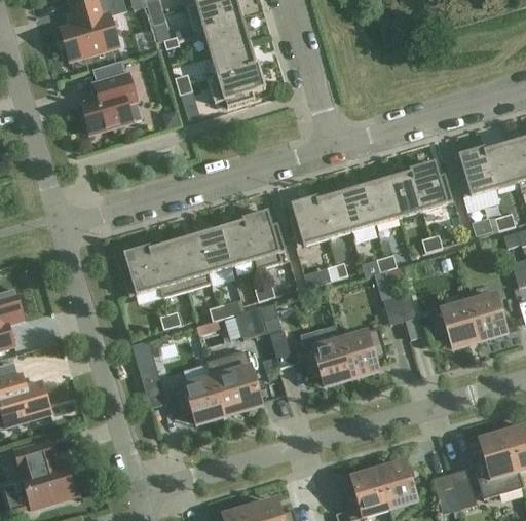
[(74,23),(60,27),(70,60),(119,45),(110,15),(126,10),(123,0),(95,0),(70,7),(74,23)]
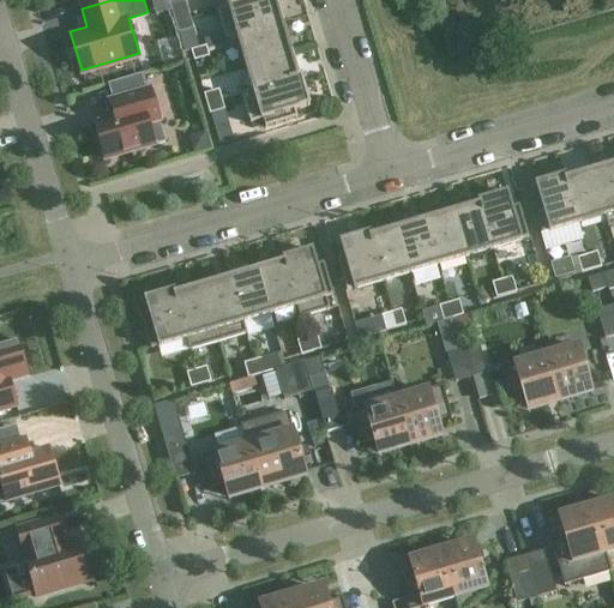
[(242,0),(229,4),(229,2),(217,6),(227,36),(238,32),(238,31),(284,18),(284,17),(282,17),(276,0),(242,0)]
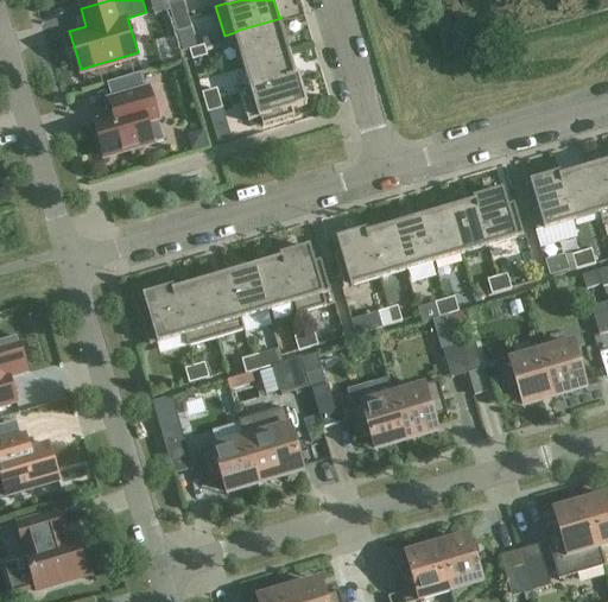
[(185,5),(171,8),(175,18),(189,14),(185,5)]
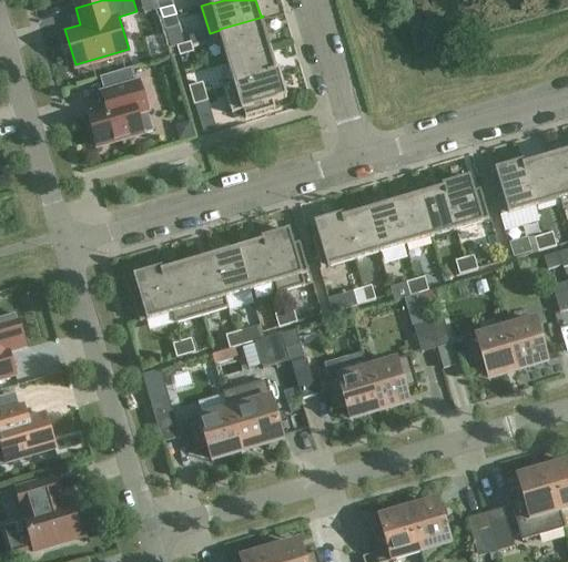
[(179,22),(176,13),(163,17),(165,27),(179,22)]
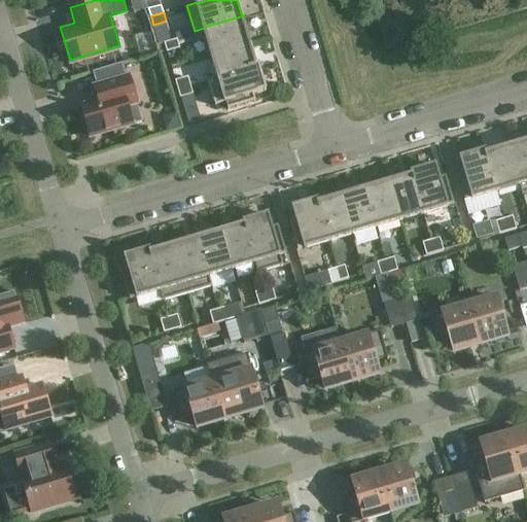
[(244,16),(244,15),(204,27),(204,28),(210,50),(251,39),(251,38),(248,38),(242,16),(244,16)]
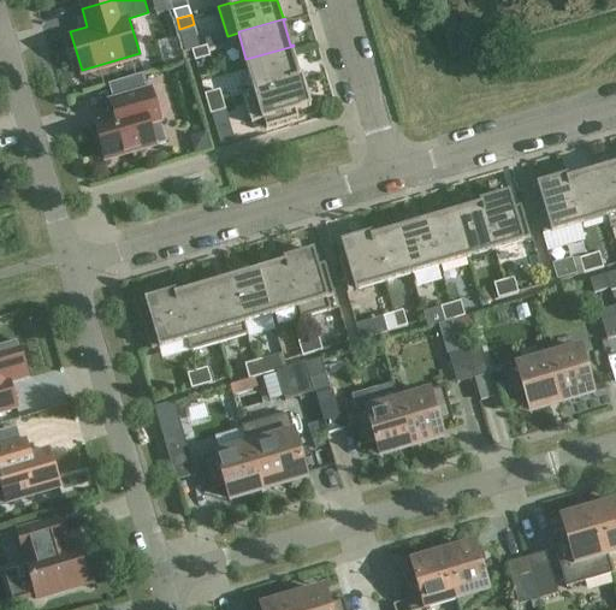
[(195,57),(209,52),(207,42),(193,46),(195,57)]
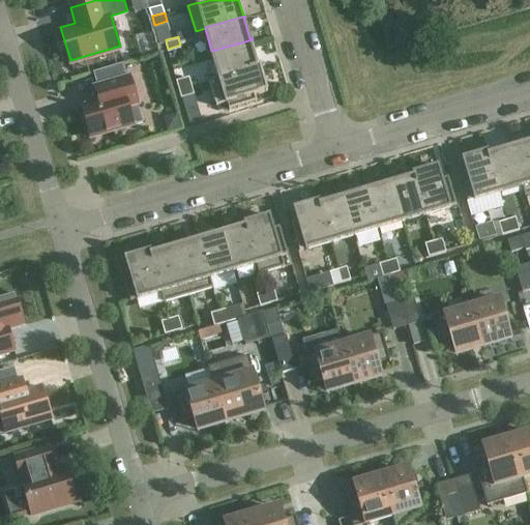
[(253,39),(211,51),(218,74),(218,75),(257,63),(251,40),(253,40),(253,39)]
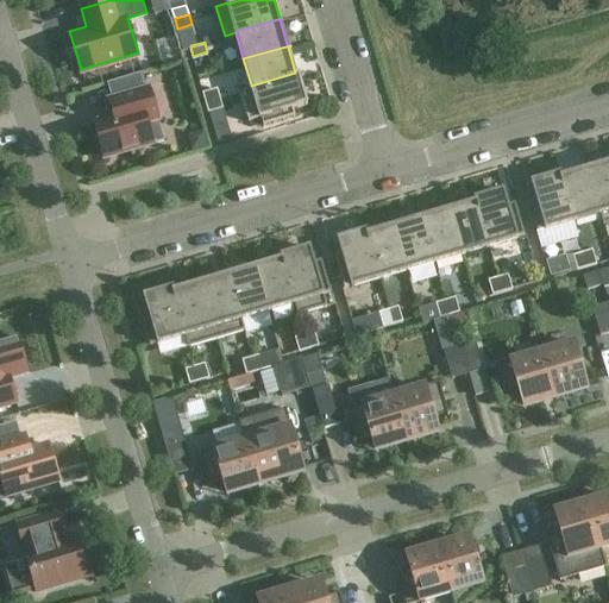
[(251,86),(251,85),(240,88),(249,118),(262,114),(263,121),(284,115),(283,107),(308,100),(306,95),(307,95),(301,76),(300,76),(299,71),(295,73),(251,86)]
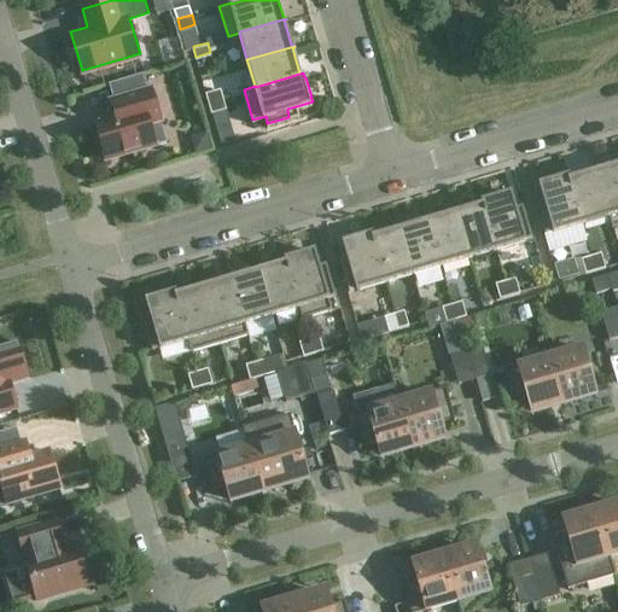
[(112,97),(117,115),(97,121),(108,156),(156,141),(150,121),(162,117),(152,86),(112,97)]
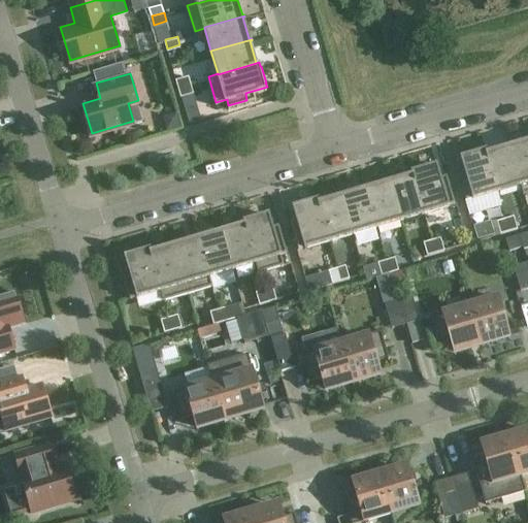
[(189,73),(175,77),(178,86),(191,82),(189,73)]
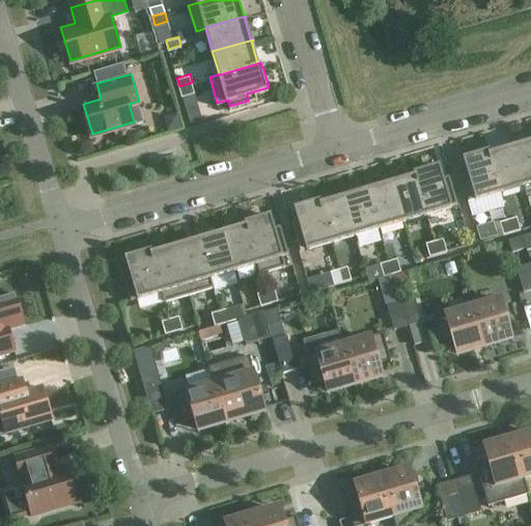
[(192,82),(179,86),(182,94),(194,91),(192,82)]
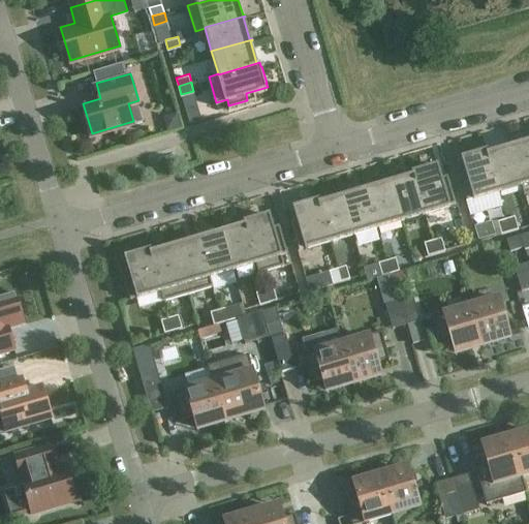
[(71,86),(58,90),(61,102),(75,98),(71,86)]
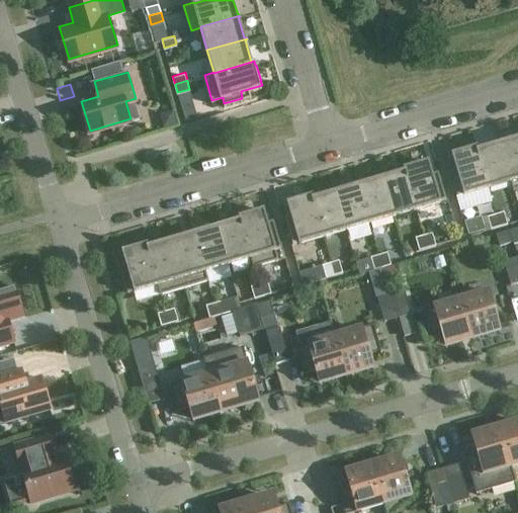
[(165,110),(161,117),(163,124),(176,121),(173,107),(165,110)]
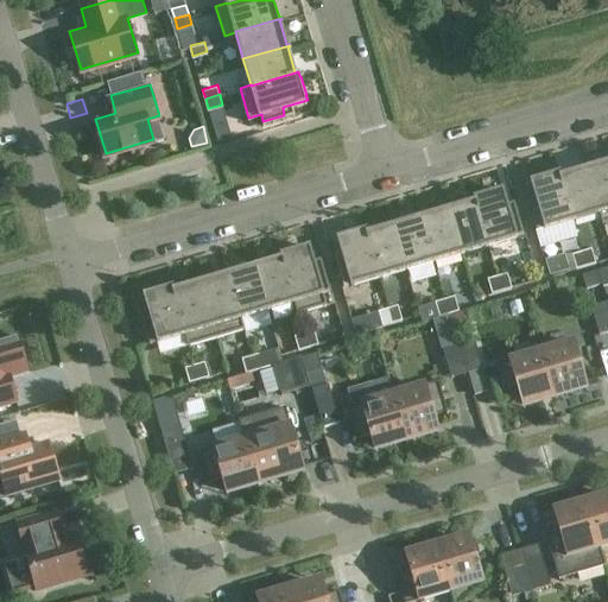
[(607,158),(588,165),(587,162),(587,163),(587,165),(600,209),(599,210),(602,221),(607,219),(607,158)]
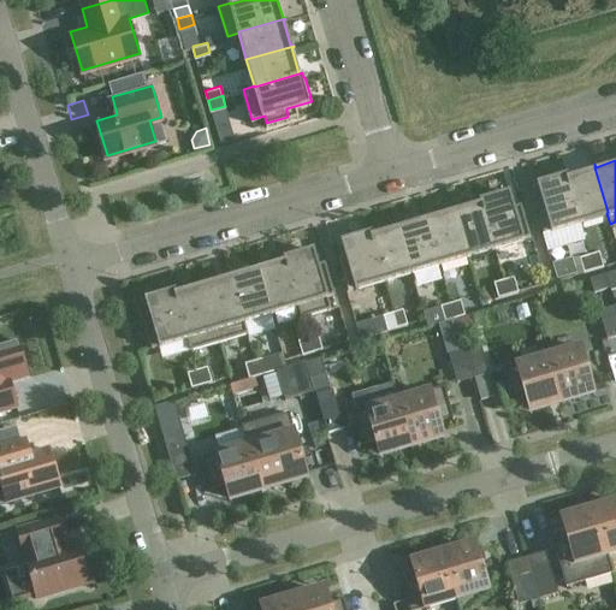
[(593,167),(568,175),(567,171),(566,172),(580,220),(606,213),(608,212),(594,167),(594,165),(593,165),(593,167)]
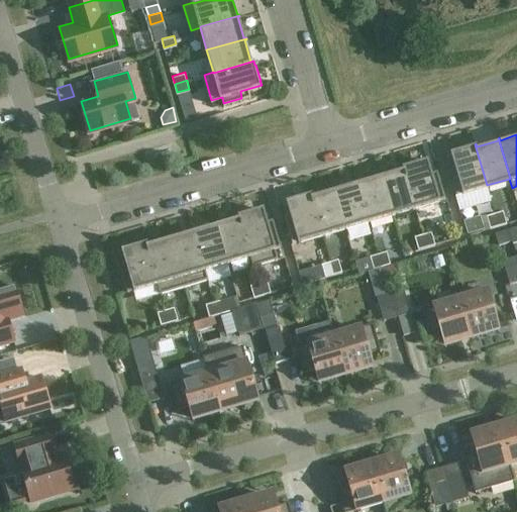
[(487,185),(475,144),(472,145),(472,144),(454,149),(454,150),(450,151),(454,164),(448,166),(456,193),(462,191),(462,192),(487,185)]
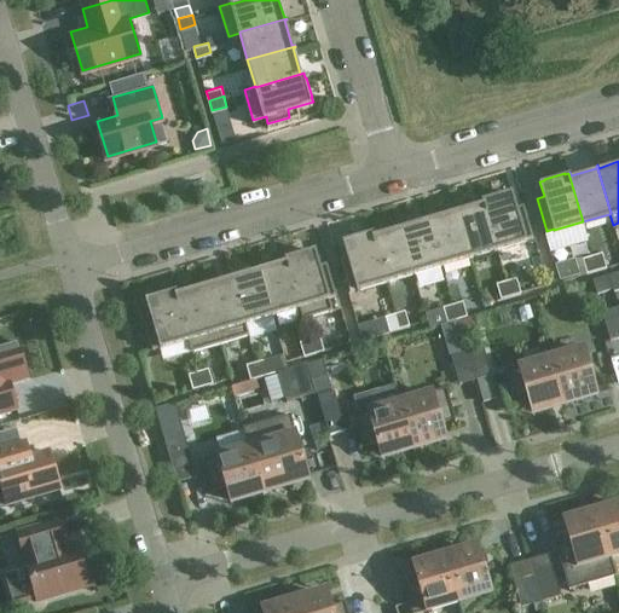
[(484,198),(497,247),(526,238),(526,237),(533,235),(524,203),(516,204),(512,190),(507,191),(507,190),(487,196),(487,197),(484,198)]
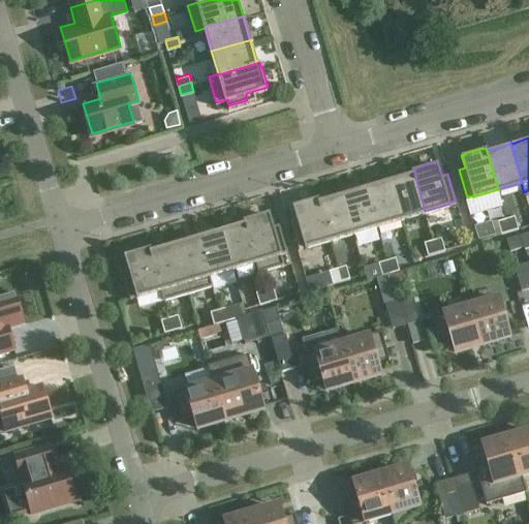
[(401,218),(425,211),(413,170),(412,170),(413,173),(392,179),(391,177),(390,177),(401,218)]
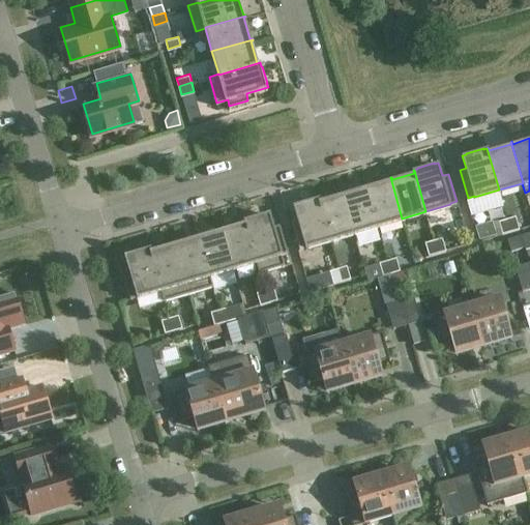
[(378,225),(402,219),(390,177),(389,177),(390,180),(367,186),(367,184),(366,184),(378,225)]
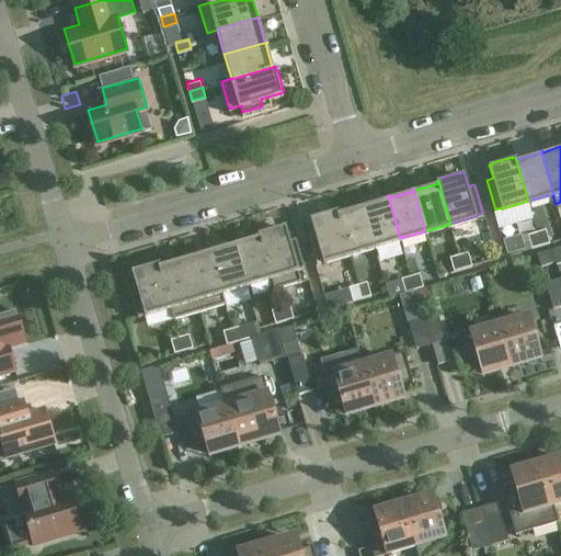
[(375,246),(400,238),(388,195),(387,195),(387,197),(364,205),(364,202),(363,203),(375,246)]
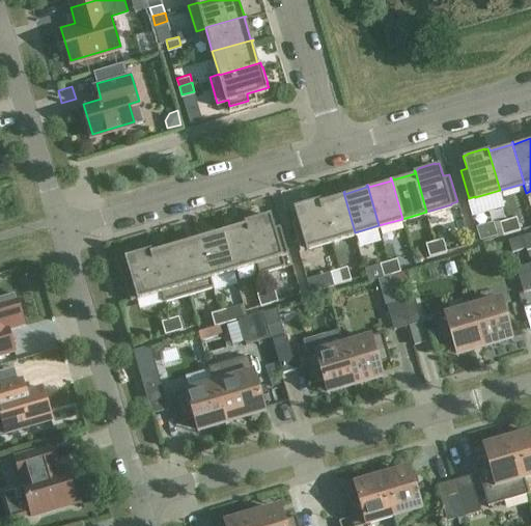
[(331,240),(355,232),(343,192),(342,192),(342,194),(320,200),(319,197),(319,198),(331,240)]
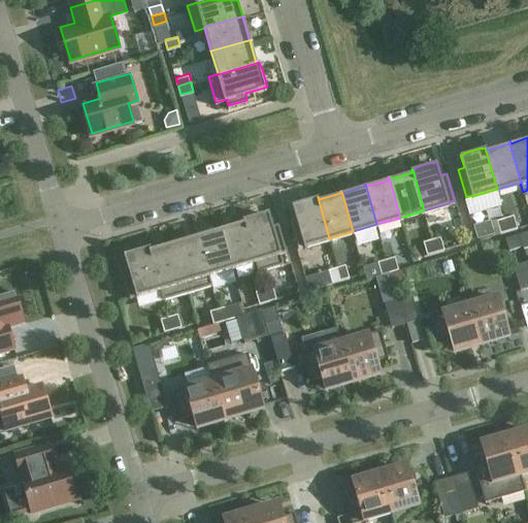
[(304,246),(329,238),(318,197),(314,197),(296,202),(297,202),(293,203),(296,217),(290,219),(298,246),(303,244),(304,246)]
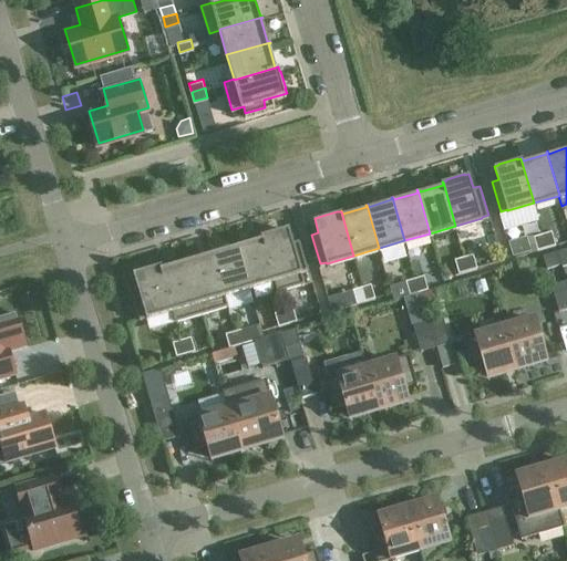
[(301,269),(308,268),(299,238),(292,240),(289,226),(285,228),(285,227),(266,232),(263,234),(276,279),(275,279),(278,289),(305,281),(301,269)]
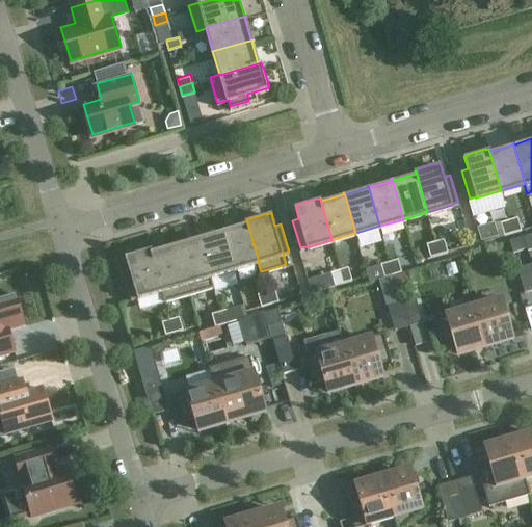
[(509,217),(513,231),(522,228),(517,215),(509,217)]
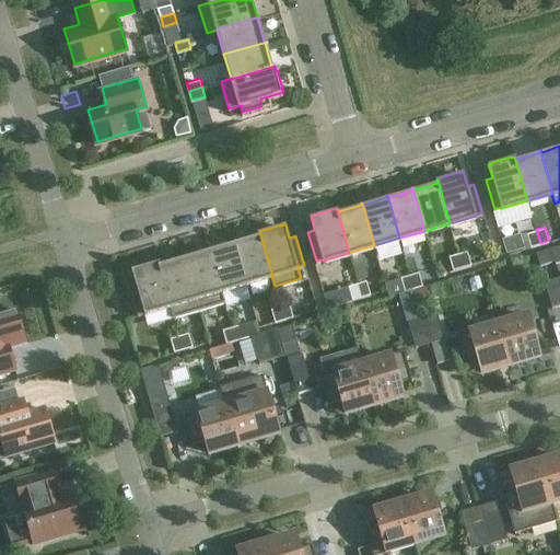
[(527,232),(531,245),(540,243),(536,229),(527,232)]
